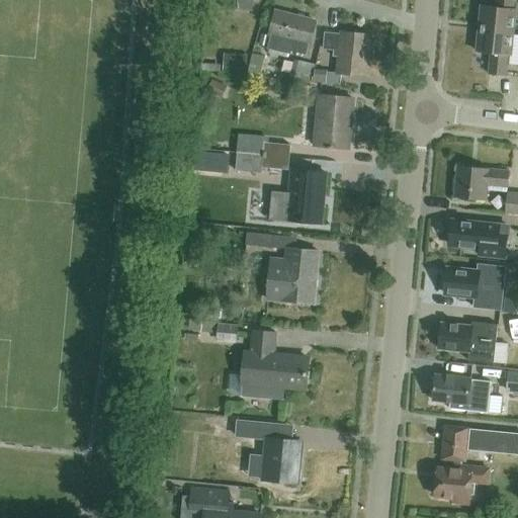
[(253,0),(225,0),(225,7),(253,10),(253,0)]
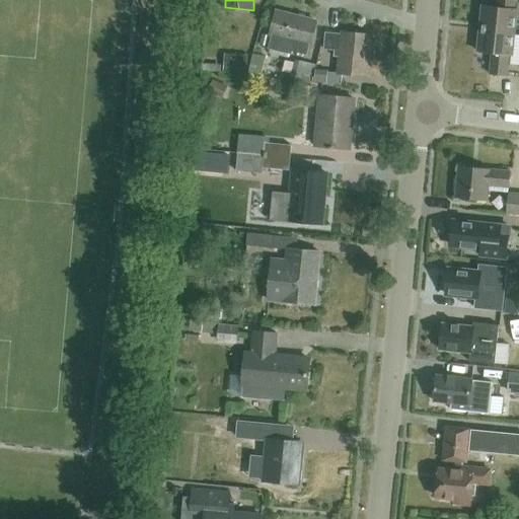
[(483,27),(515,31),(517,7),(516,7),(516,0),(499,0),(499,5),(486,4),(483,27)]
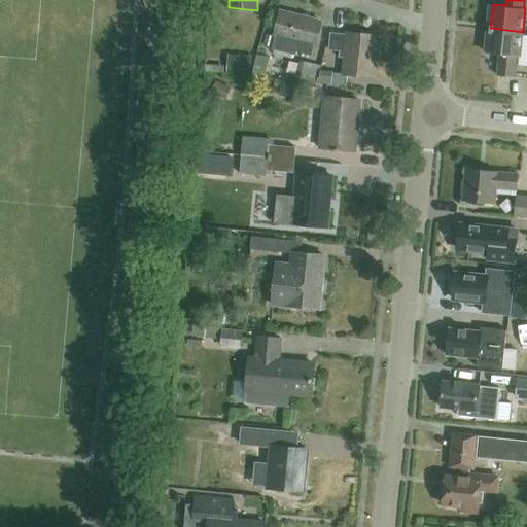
[(295,56),(297,50),(313,55),(321,24),(281,13),(276,36),(272,49),(295,56)]
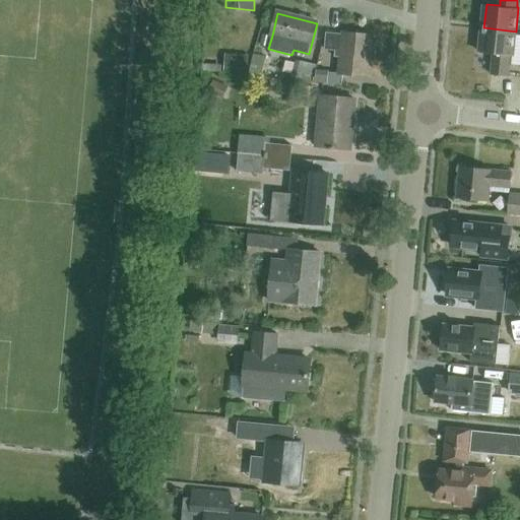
[(516,31),(483,27),(481,52),(496,54),(493,74),(510,76),(512,55),(513,55),(516,31)]
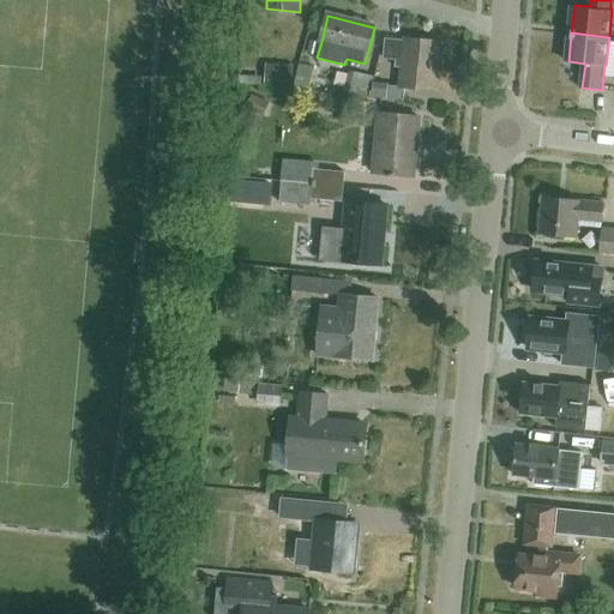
[(383,59),(391,60),(404,61),(402,86),(434,90),(440,43),(405,40),(385,37),(383,59)]
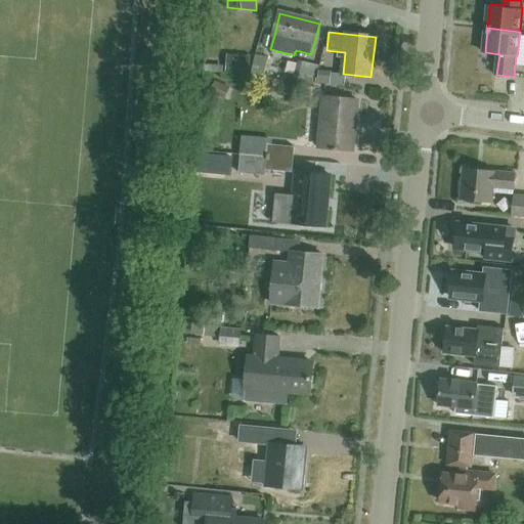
[(298,59),(293,80),(315,83),(319,64),(298,59)]
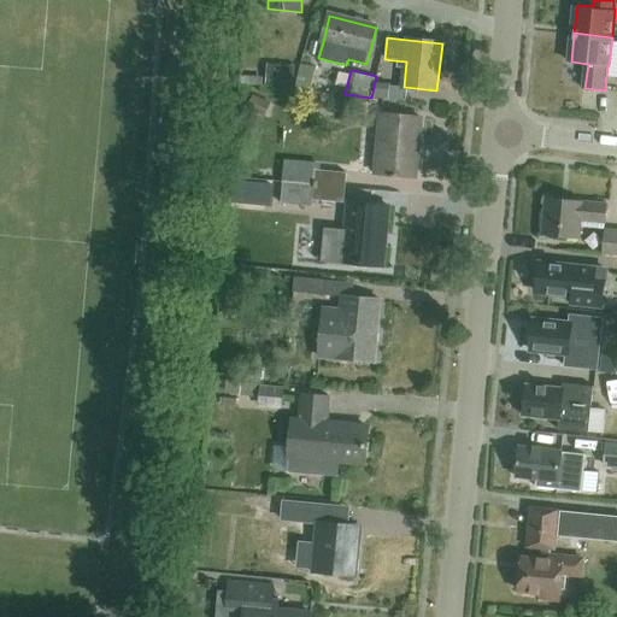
[(416,178),(423,119),(382,115),(376,174),(416,178)]
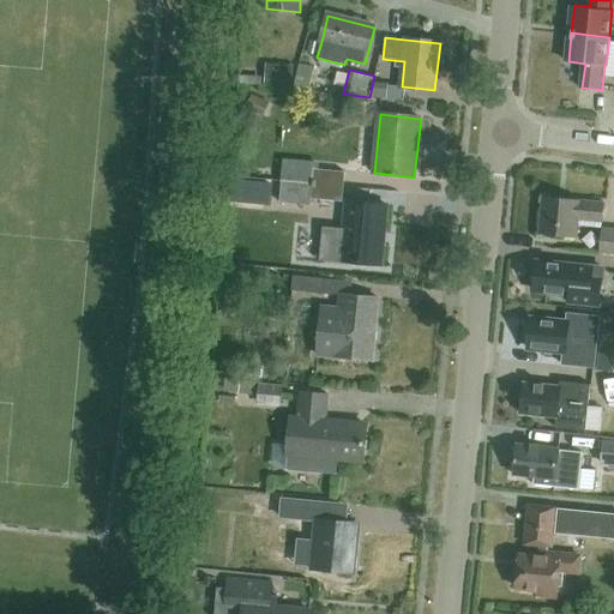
[(281,181),(343,187),(345,173),(319,170),(320,162),(283,158),(281,181)]
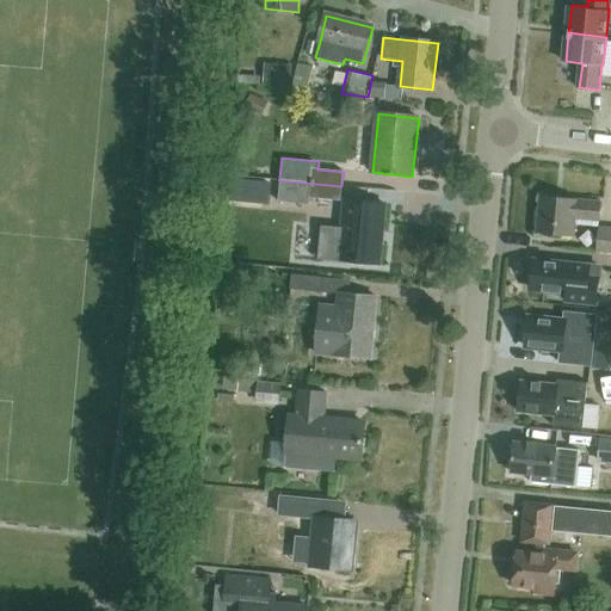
[(341,186),(279,180),(278,202),(310,205),(310,198),(340,202),(341,186)]
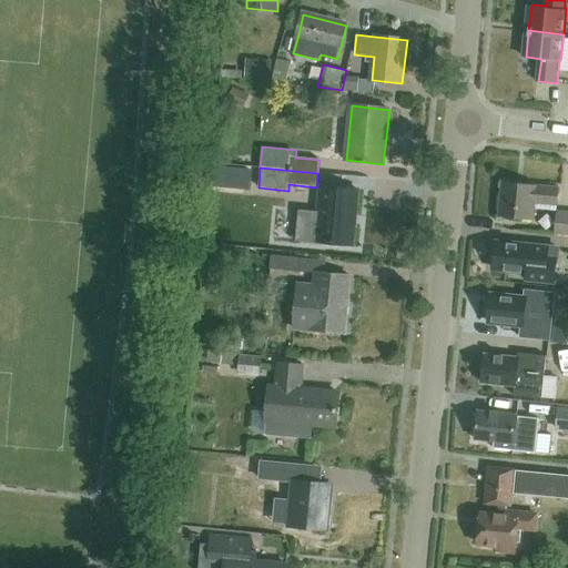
[(558,205),(560,188),(505,182),(500,214),(535,219),(537,202),(558,205)]
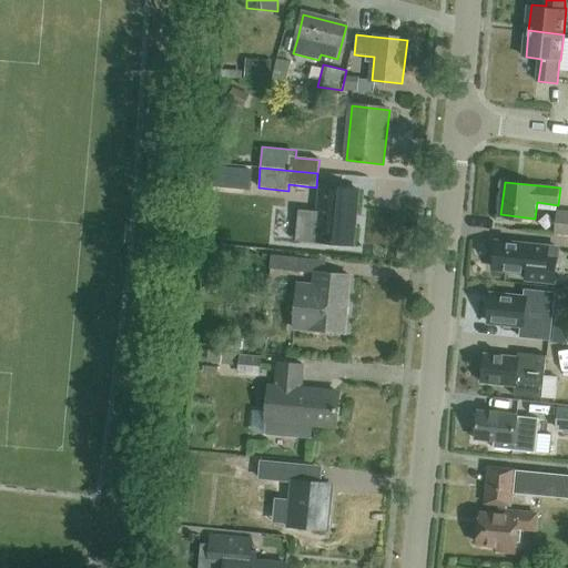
[(352,245),(357,192),(322,188),(316,242),(352,245)]
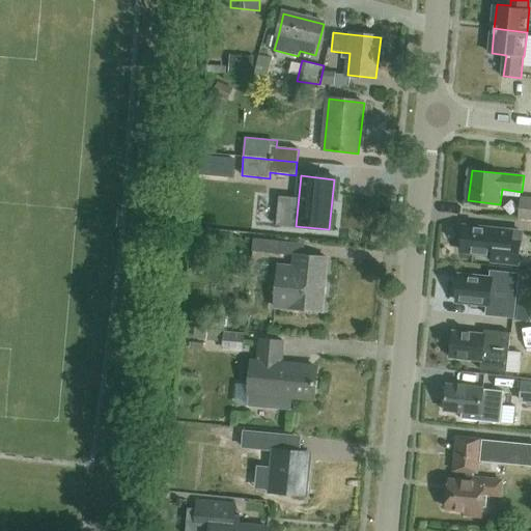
[(519,207),(530,207),(530,197),(520,196),(519,207)]
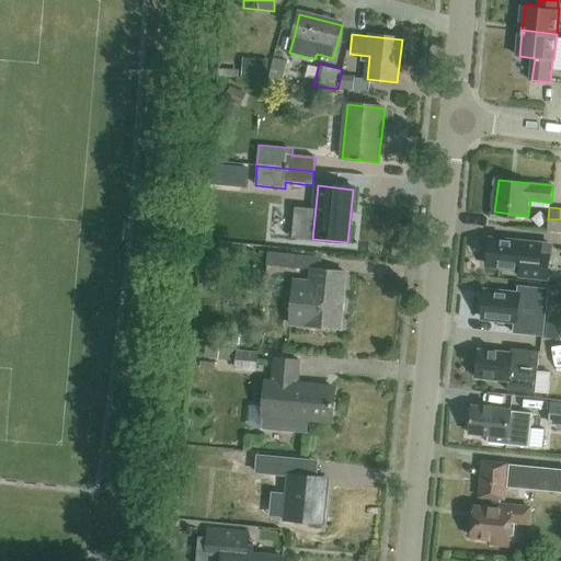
[(560,219),(548,219),(547,231),(560,232),(560,219)]
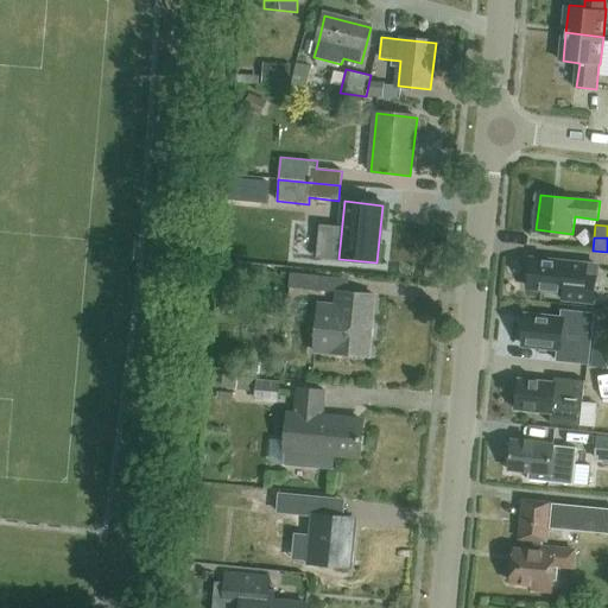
[(593,303),(596,265),(532,259),(530,286),(565,290),(564,299),(593,303)]
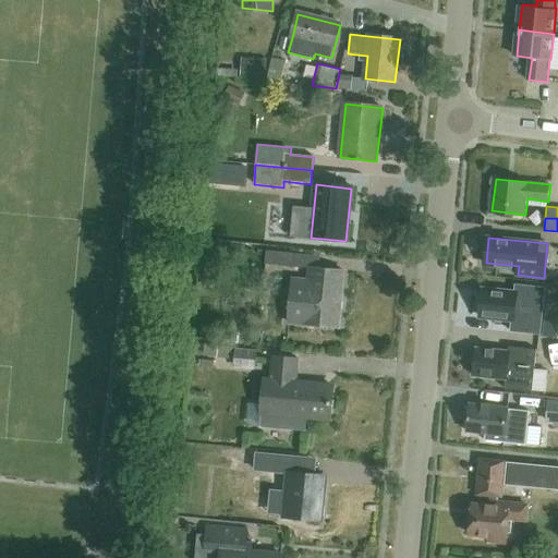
[(311,268),(310,278),(291,277),(287,324),(305,326),(338,329),(343,273),(318,270),(320,255),(267,250),(265,263),(311,268)]
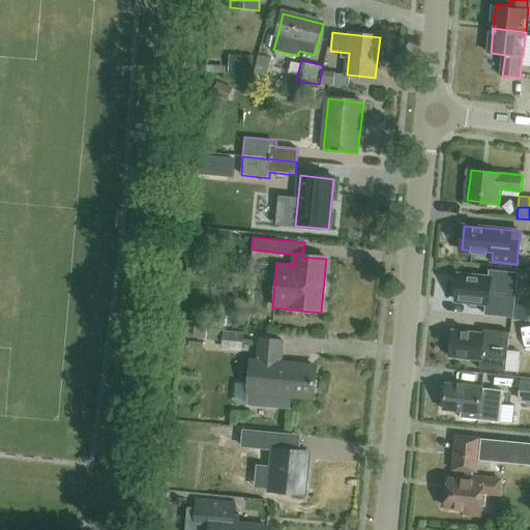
[(511,302),(513,284),(492,282),(493,278),(459,274),(457,299),(490,303),(491,300),(511,302)]
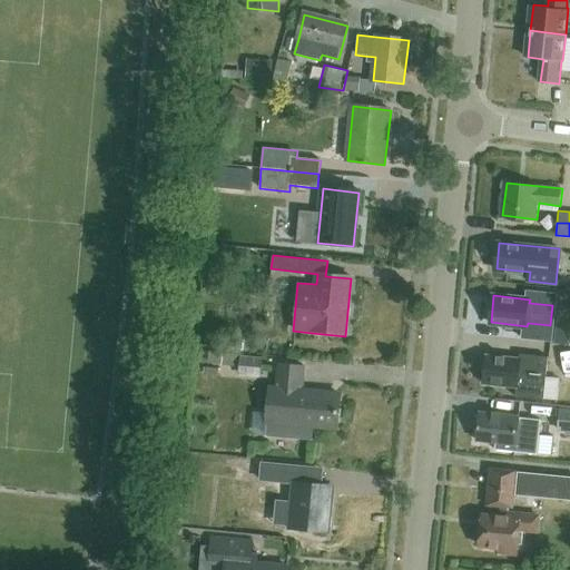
[(263,356),(217,353),(216,364),(239,366),(238,375),(261,377),(263,356)]
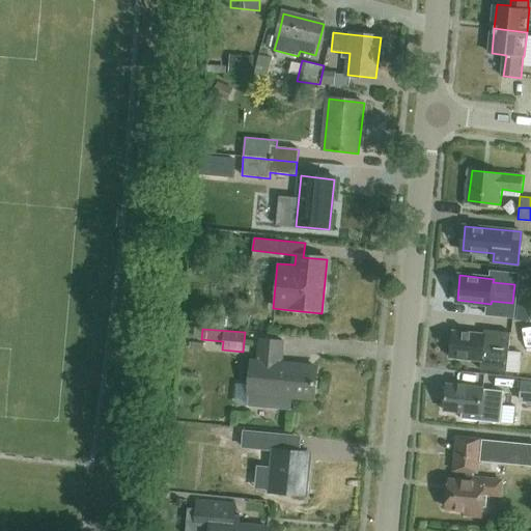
[(508,346),(510,331),(486,329),(485,334),(454,331),(451,357),(484,361),(486,343),(508,346)]
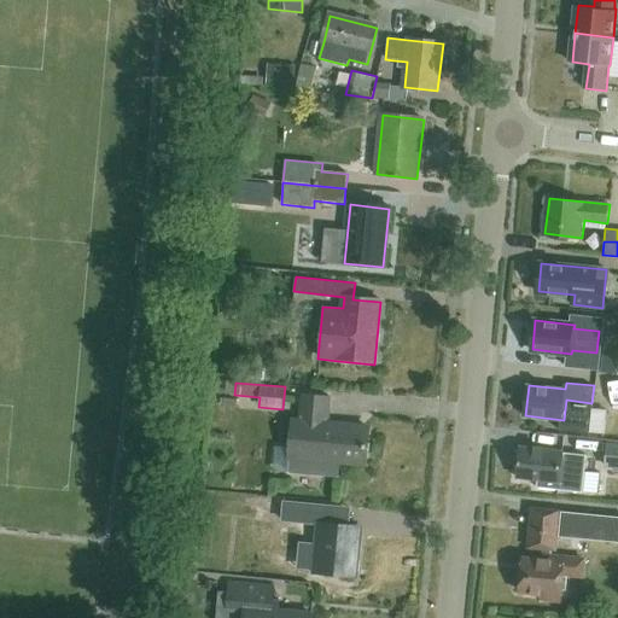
[(366,466),(369,429),(328,425),(331,400),(302,397),(299,423),(293,421),(289,473),(339,478),(340,464),(366,466)]
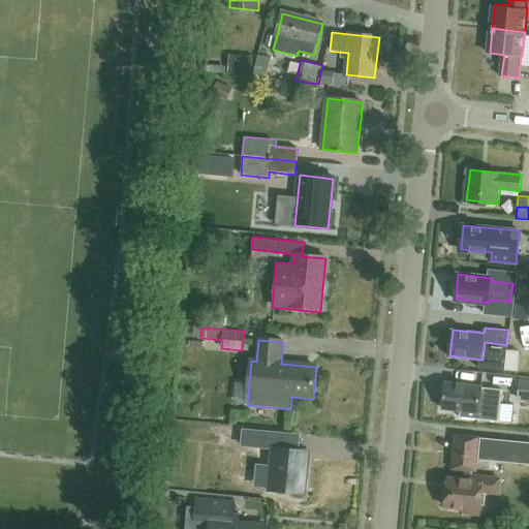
[(528,379),(519,379),(518,401),(528,401),(528,379)]
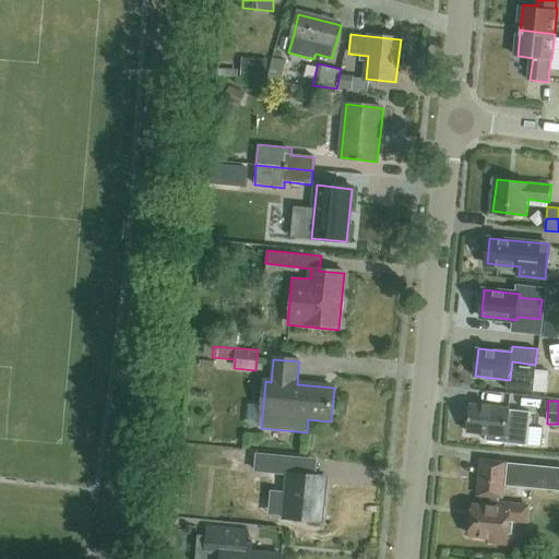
[(510,409),(510,407),(473,403),(470,431),(506,436),(506,442),(528,445),(532,412),(510,409)]
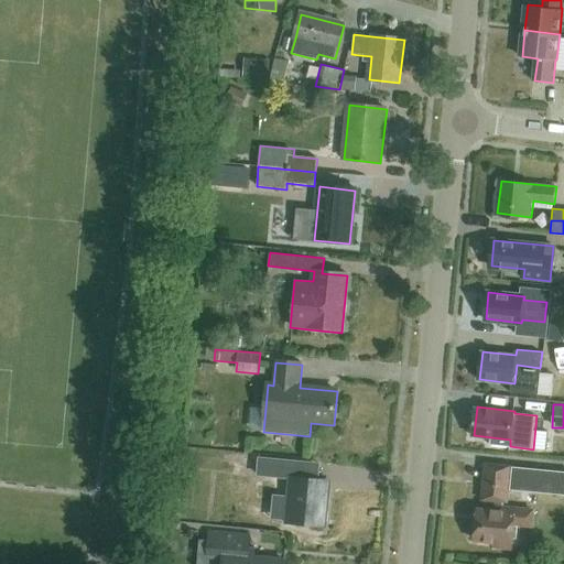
[(283,478),(284,465),(260,463),(259,476),(283,478)]
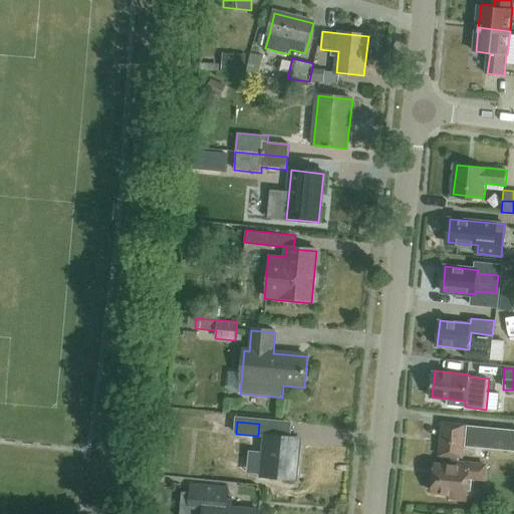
[(513,429),(467,425),(445,423),(441,454),(443,454),(442,464),(437,464),(434,492),(452,494),(451,499),(468,500),(470,477),(485,479),(487,465),(459,462),(460,456),(463,456),(465,445),(513,449),(513,429)]
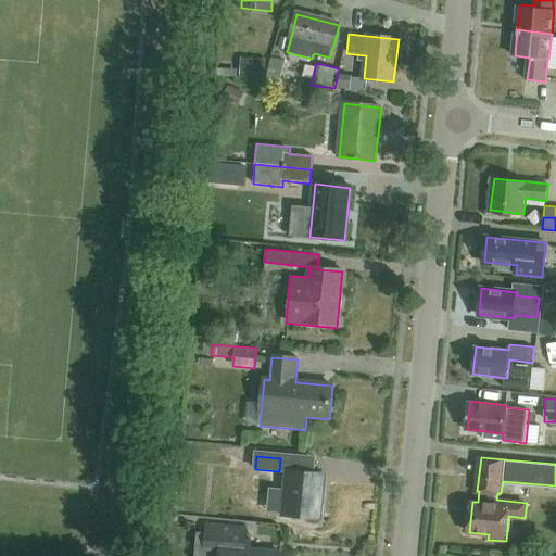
[(320,519),(325,475),(289,471),(285,516),(320,519)]
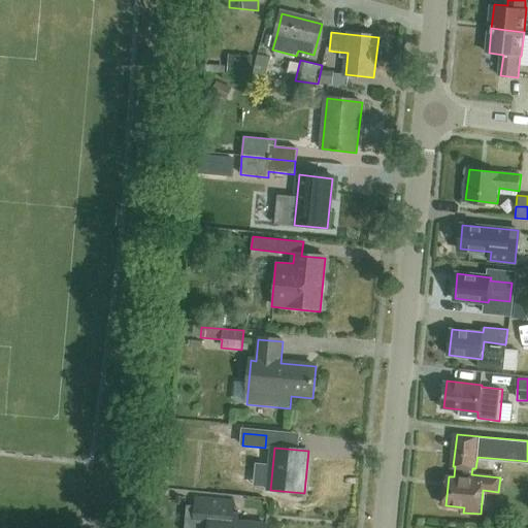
[(237,515),(233,515),(234,502),(196,498),(194,523),(209,525),(208,527),(266,527),(267,525),(237,523),(237,515)]
